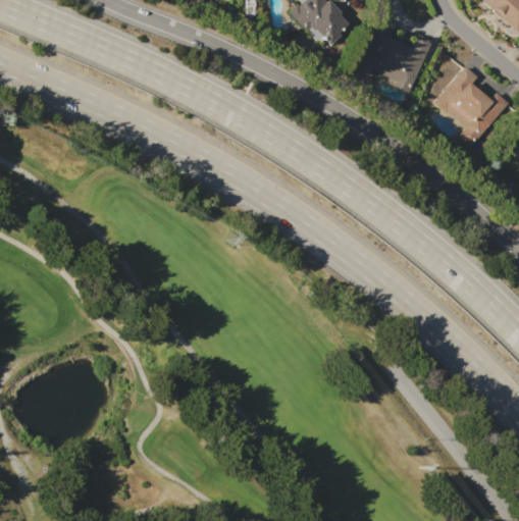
[(289,11),(298,2),(299,4),(303,0),(329,0),(338,8),(340,6),(344,11),(341,14),(350,24),(330,43),(316,29),(315,30),(311,25),(307,30),(289,11)]
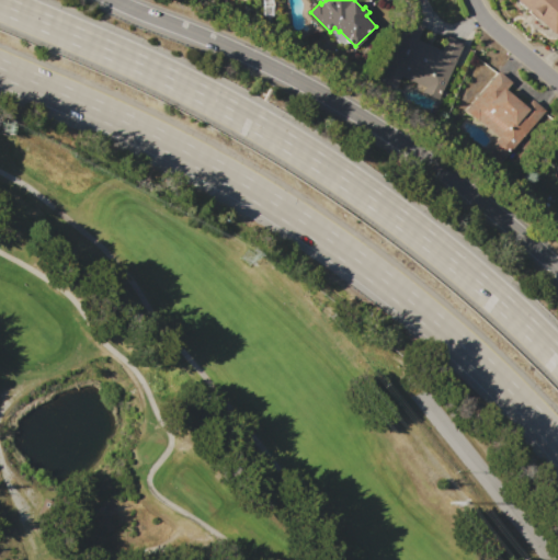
[(557,31),(556,33),(520,0),(557,0),(557,31)]
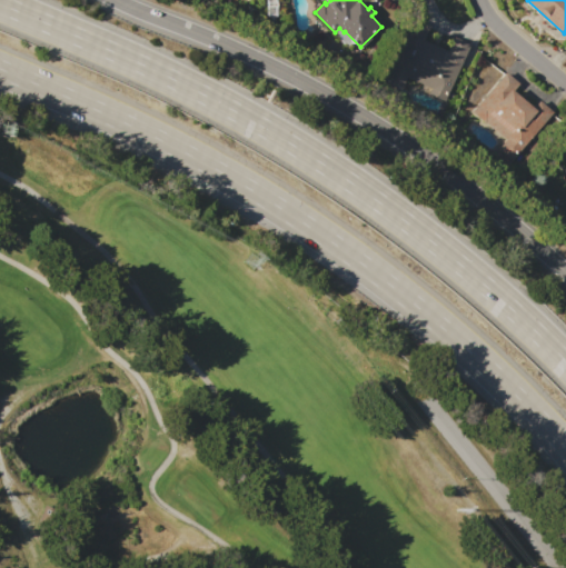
[(446,102),(429,95),(433,88),(409,77),(406,85),(388,77),(415,17),(432,25),(426,38),(450,49),(456,36),(473,42),(446,102)]
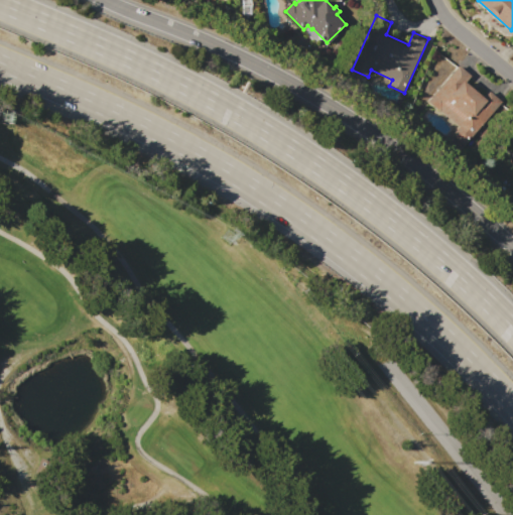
[(428,100),(460,63),(473,75),(467,82),(484,96),(490,90),(503,101),(467,143),(455,133),(460,127),(428,100)]
